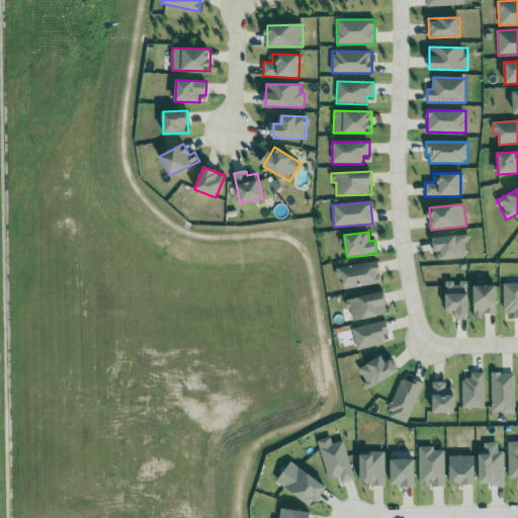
[(466,257),(465,236),(434,238),(435,252),(442,252),(442,259),(466,257)]
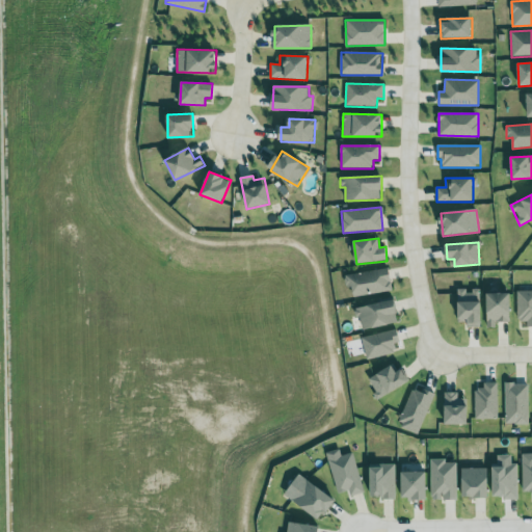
[(344,276),(346,288),(351,287),(353,298),(393,291),(389,268),(344,276)]
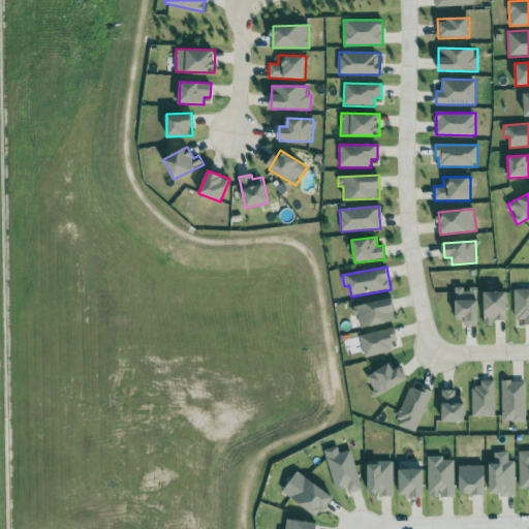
[(456,288),(456,319),(466,319),(466,325),(479,325),(478,288),(456,288)]
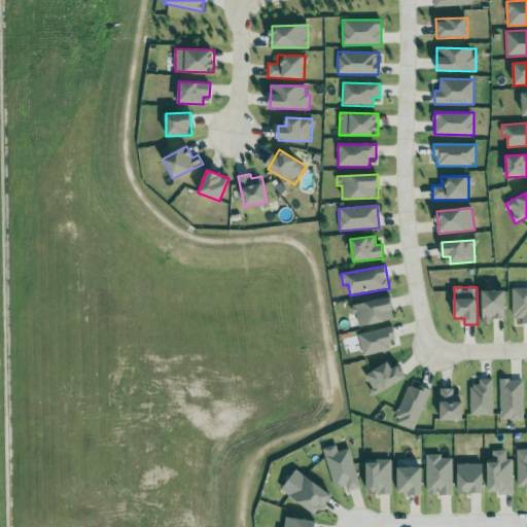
[(526,287),(513,288),(513,318),(522,317),(522,324),(526,323),(526,287)]
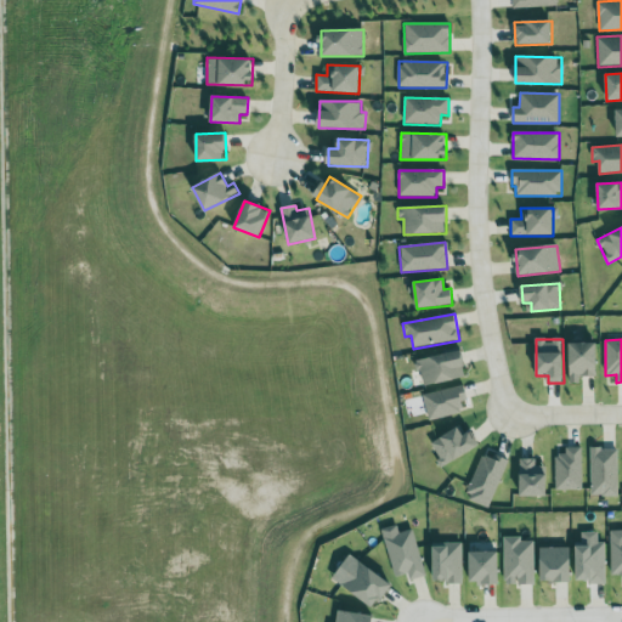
[(570,343),(570,383),(580,383),(580,377),(598,377),(598,343),(570,343)]
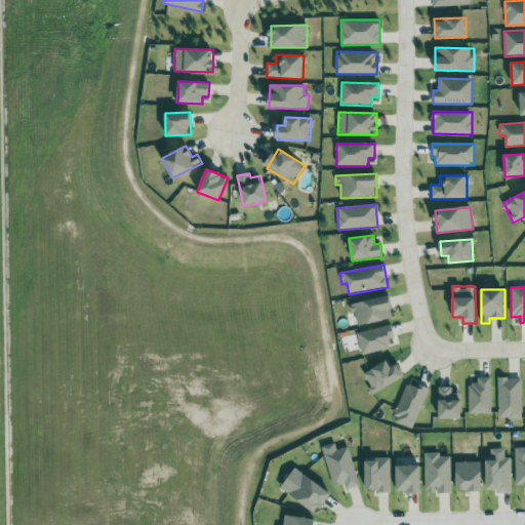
[(359,327),(394,319),(389,295),(350,306),(352,315),(356,314),(359,327)]
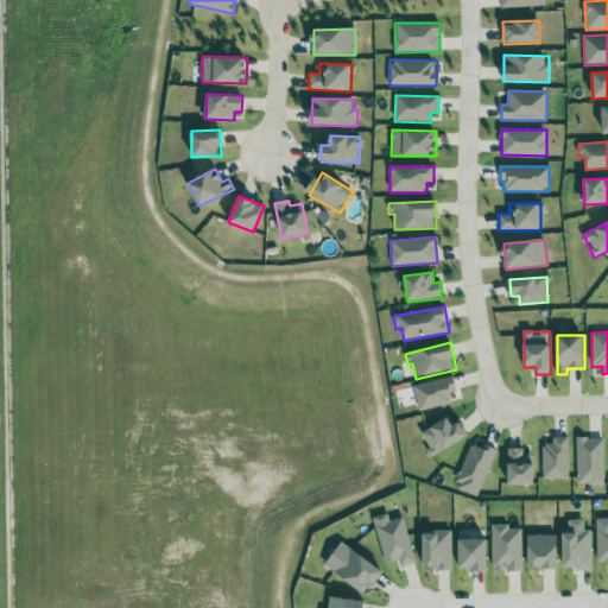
[(457,392),(453,377),(413,387),(420,412),(453,403),(450,393),(457,392)]
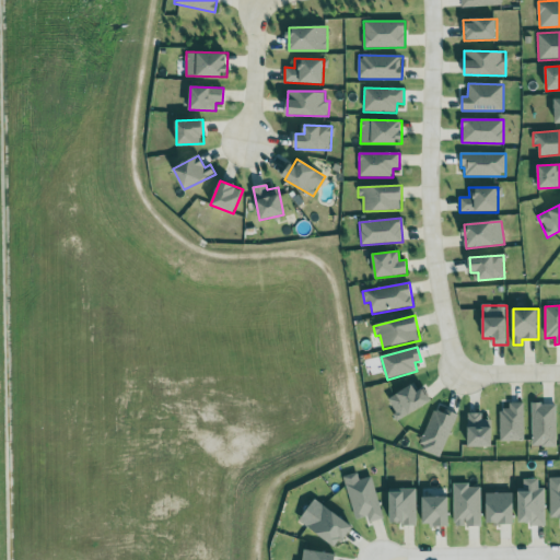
[(426,389),(418,392),(416,386),(388,396),(397,418),(432,405),(426,389)]
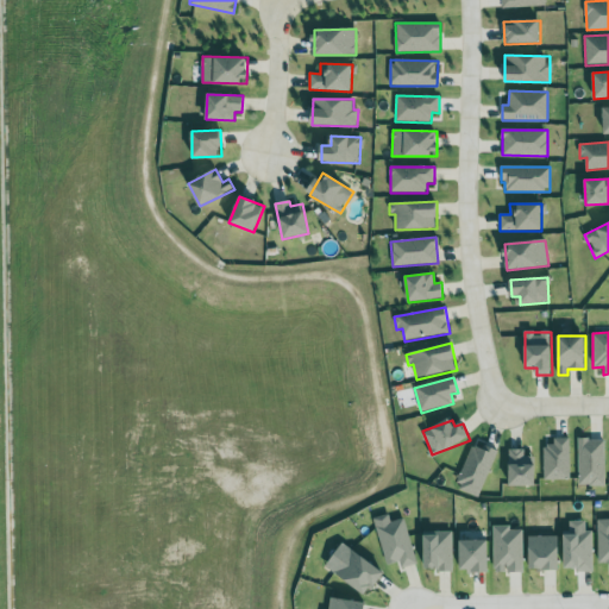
[(570,479),(569,438),(554,438),(554,445),(542,445),(544,481),(570,479)]
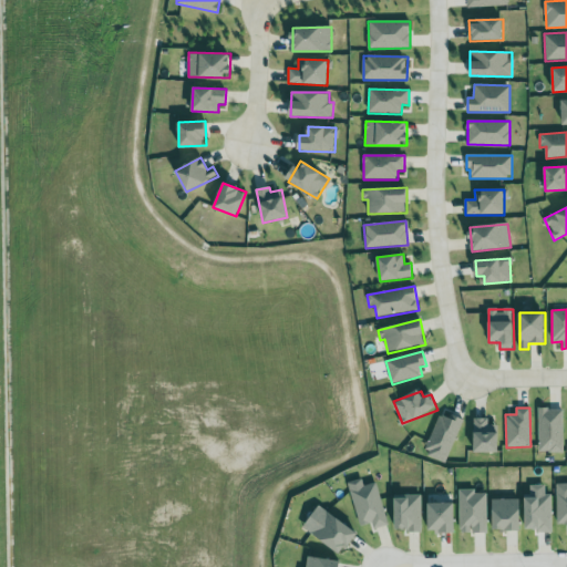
[(538,453),(563,453),(564,409),(538,409),(538,453)]
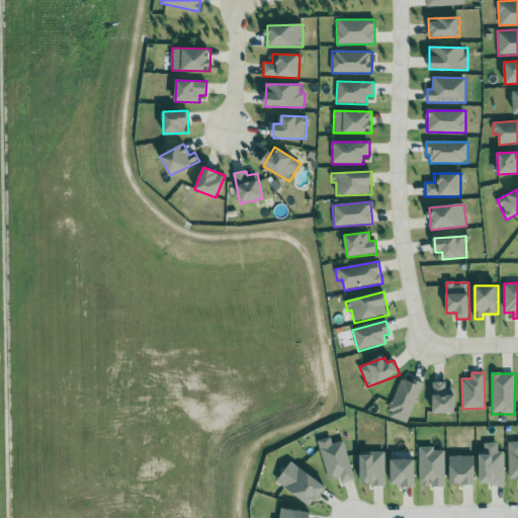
[(407,422),(422,385),(403,376),(387,414),(407,422)]
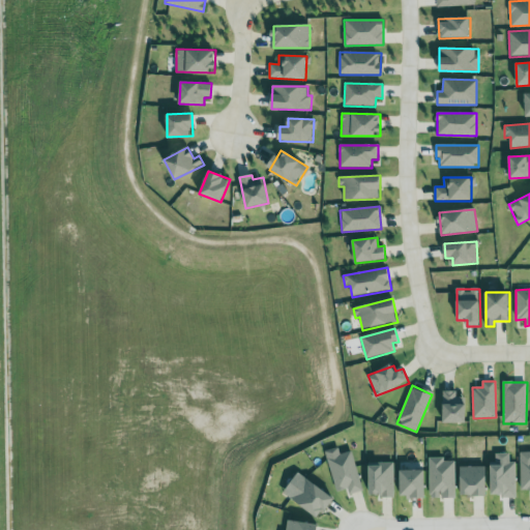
[(466,423),(466,398),(457,398),(457,391),(443,391),(443,423),(466,423)]
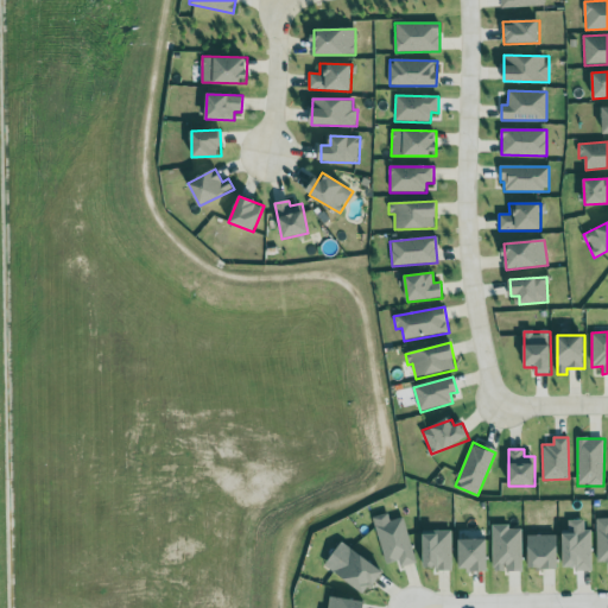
[(386,564),(399,562),(400,568),(416,564),(404,518),(390,521),(387,514),(374,518),(386,564)]
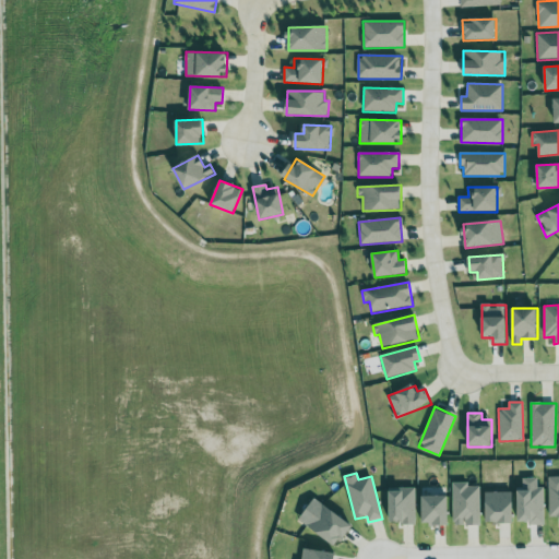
[(480,525),(480,487),(470,487),(468,483),(452,483),(453,526),(480,525)]
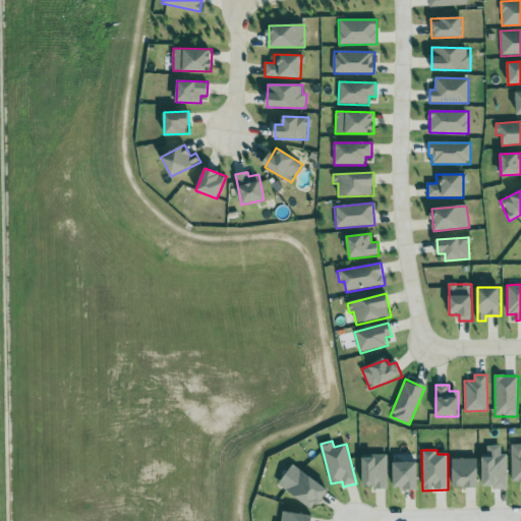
[(520,453),(512,453),(511,482),(520,481),(520,453)]
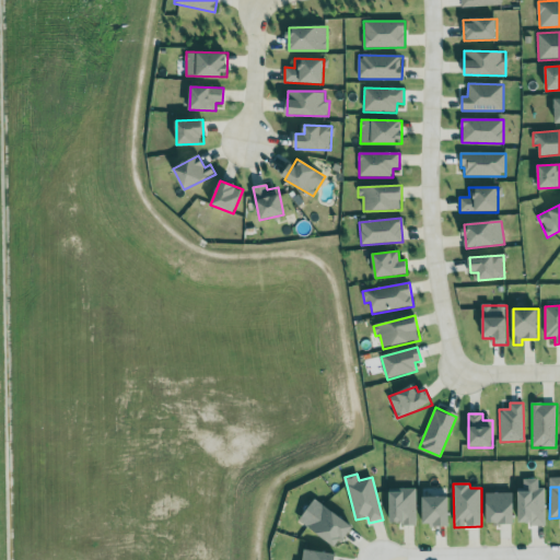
[(391,525),(417,525),(417,490),(391,490),(391,525)]
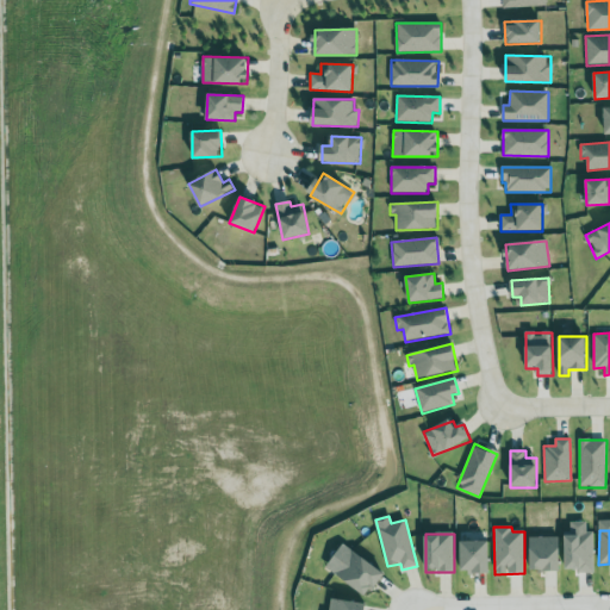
[(565,534),(566,572),(593,571),(593,534),(565,534)]
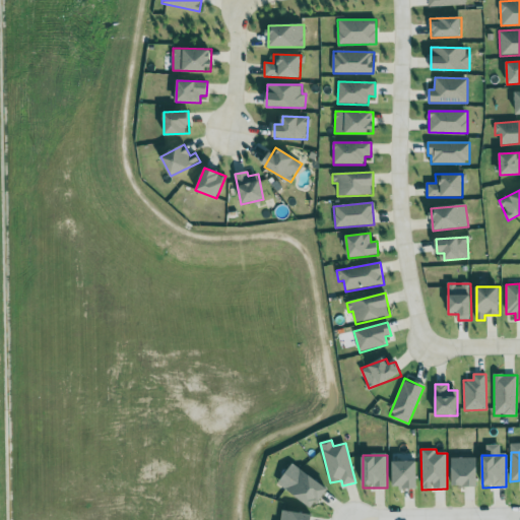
[(477,486),(477,458),(451,458),(452,486),(477,486)]
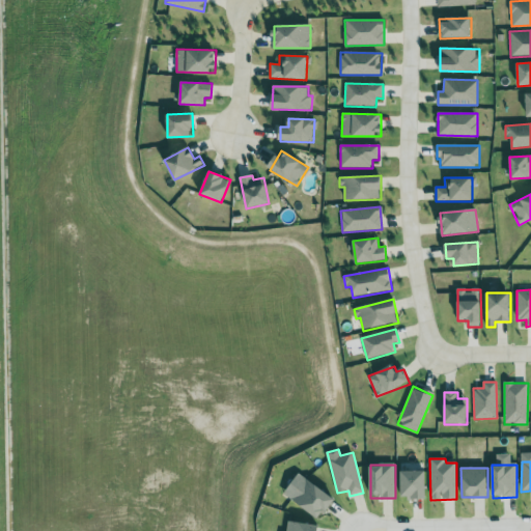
[(426,499),(426,472),(400,472),(400,499),(426,499)]
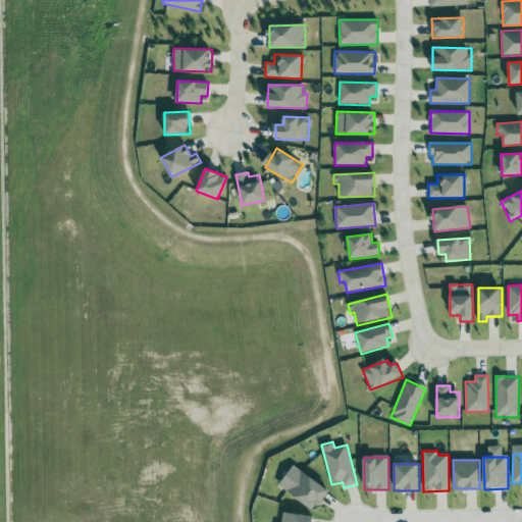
[(286,492),(317,511),(329,489),(299,471),(286,492)]
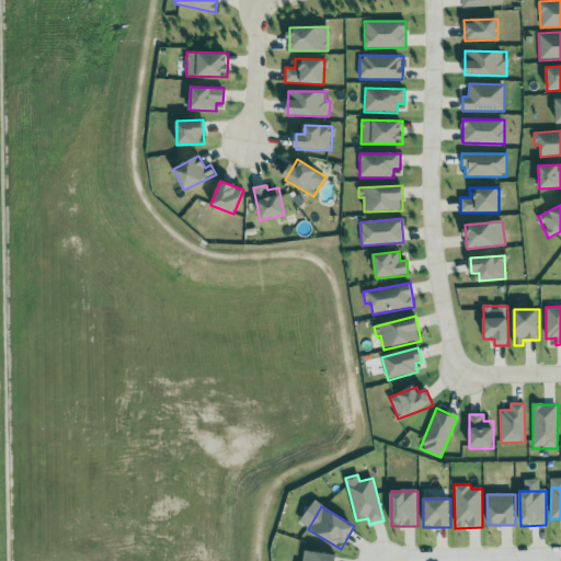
[(335,560),(336,554),(305,551),(304,560),(335,560)]
